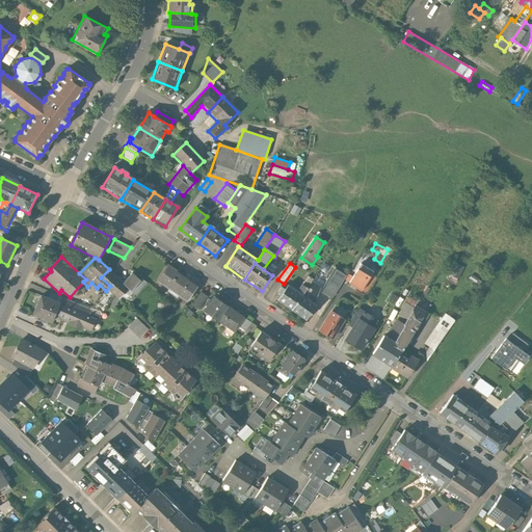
[(363,263),(349,285),(366,295),(376,277),(373,275),(375,271),(363,263)]
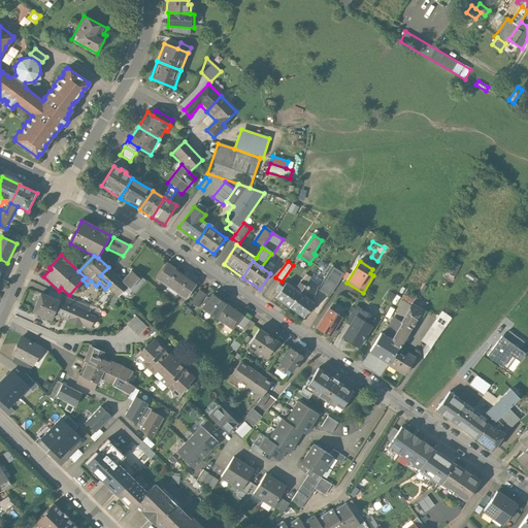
[(461,266),(453,262),(448,273),(455,277),(461,266)]
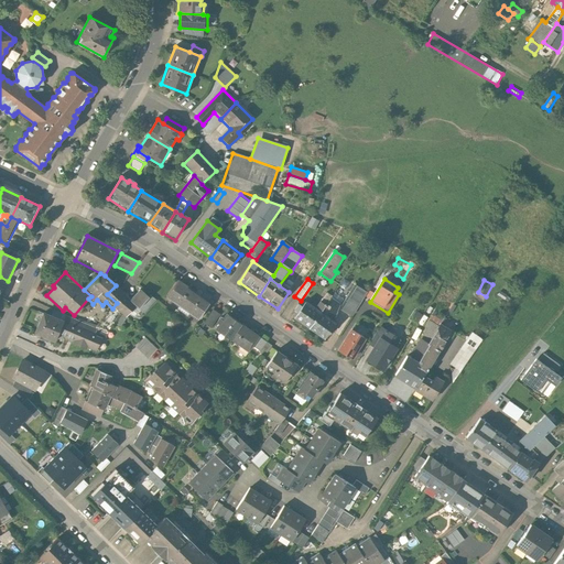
[(209,304),(177,282),(165,300),(197,322),(209,304)]
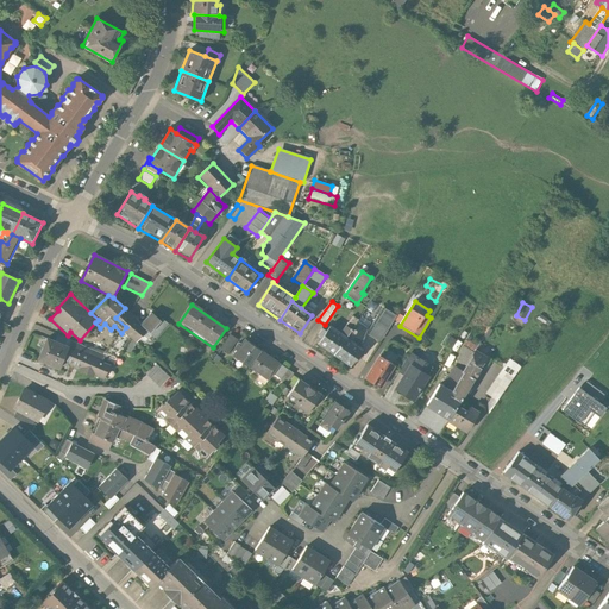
[(126,327),(121,333),(130,339),(135,344),(146,332),(148,331),(142,324),(125,308),(115,318),(126,327)]
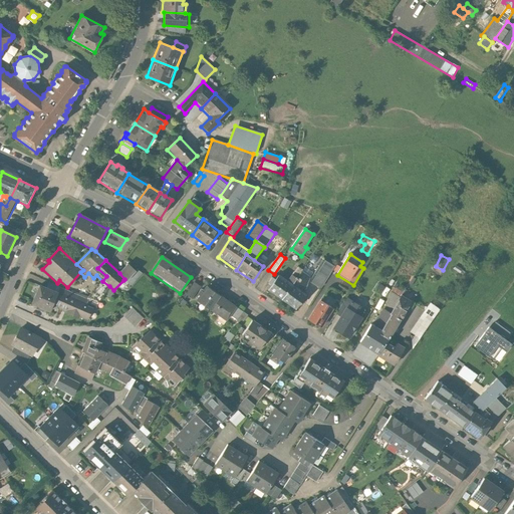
[(334,267),(323,260),(309,283),(320,290),(334,267)]
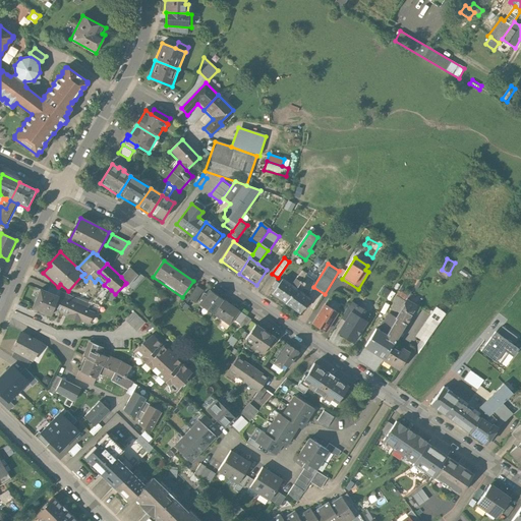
[(128,270),(121,277),(126,283),(125,284),(133,291),(145,278),(137,274),(135,276),(128,270)]
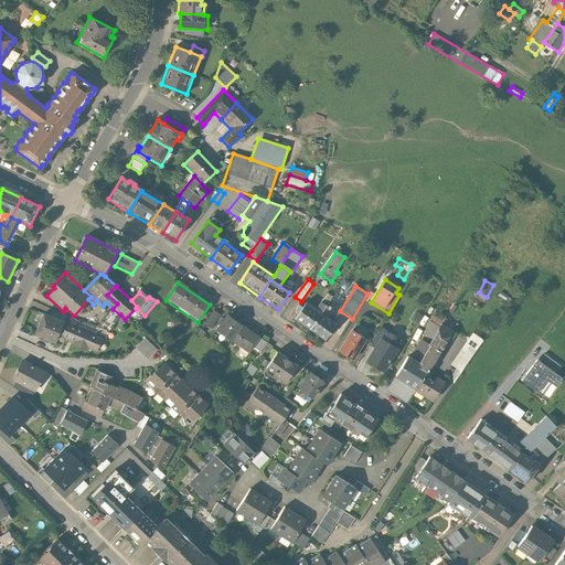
[(327,308),(309,333),(324,343),(337,327),(333,324),(340,306),(332,300),(327,308)]
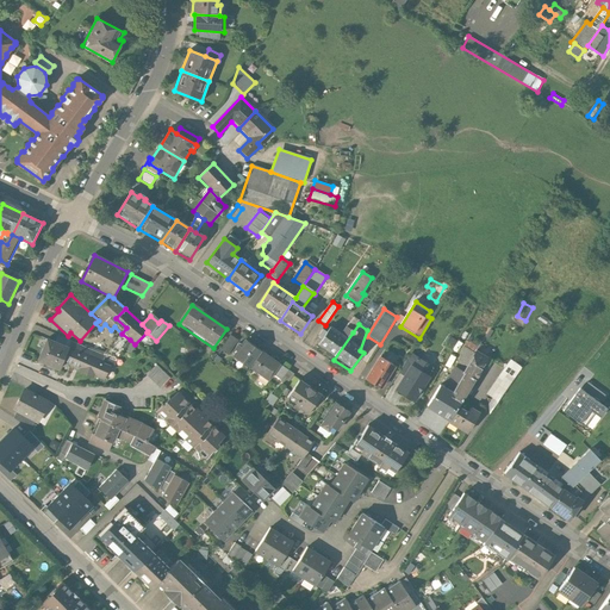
[(321,342),(317,348),(334,360),(353,332),(346,328),(340,336),(330,330),(327,335),(322,331),(317,340),(321,342)]
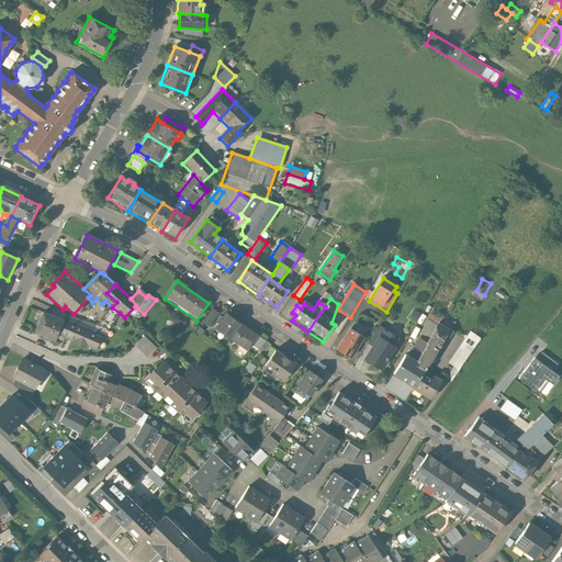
[(428,304),(420,316),(426,319),(433,310),(433,307),(428,304)]
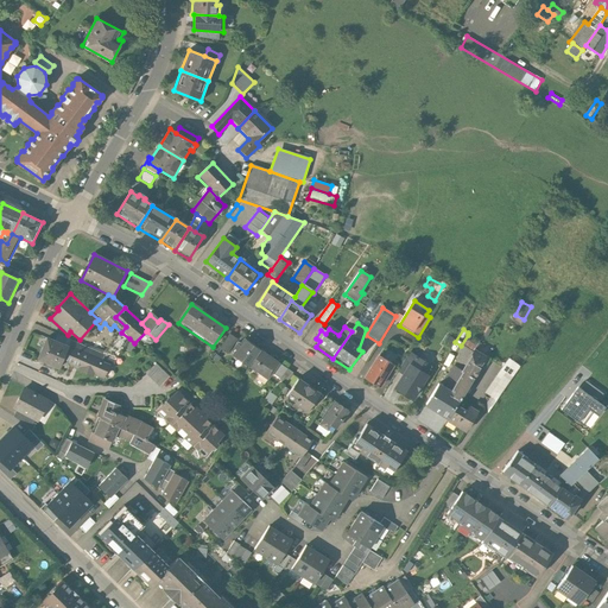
[(130,339),(121,333),(105,355),(115,360),(130,339)]
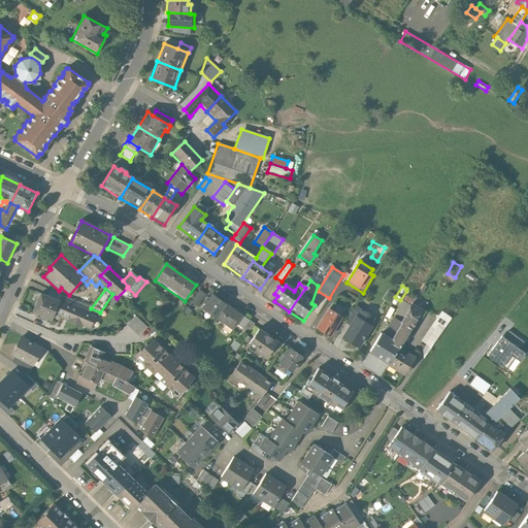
[(206,295),(199,291),(190,303),(197,308),(206,295)]
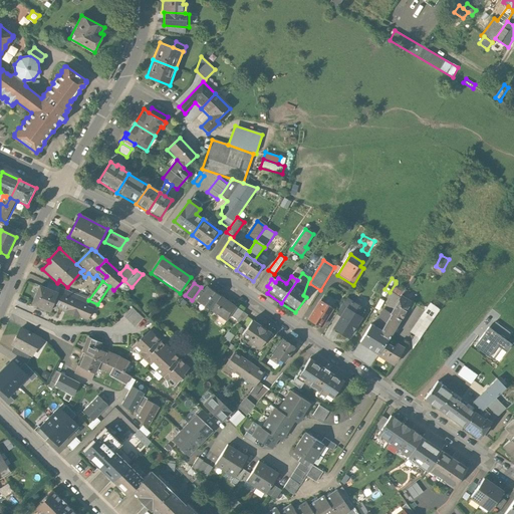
[(406,289),(396,283),(390,292),(401,299),(402,296),(406,289)]
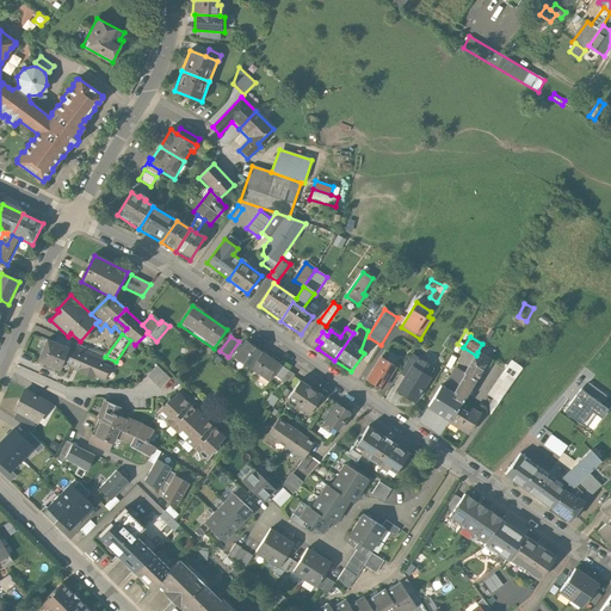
[(68,351),(45,340),(35,364),(57,375),(61,364),(68,351)]
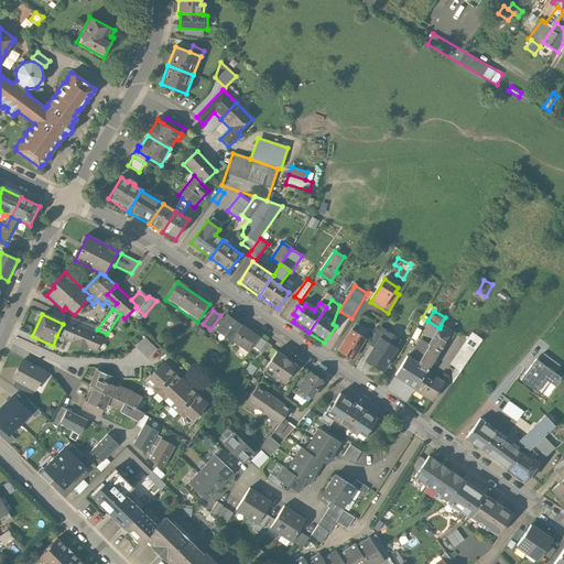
[(66,316),(63,324),(56,336),(67,340),(66,343),(72,345),(85,351),(86,348),(96,353),(101,339),(94,336),(97,329),(66,316)]
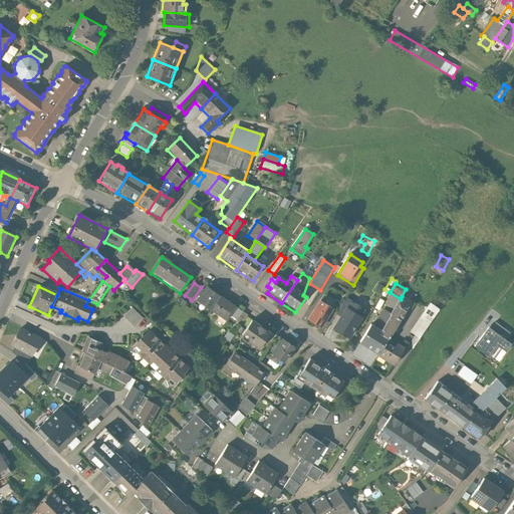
[(197,303),(210,312),(221,298),(208,288),(203,294),(200,292),(197,296),(200,298),(197,303)]
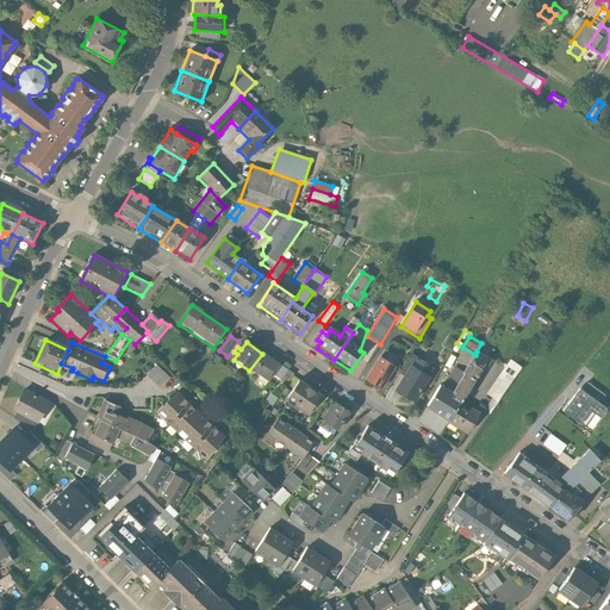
[(460,359),(455,367),(465,373),(475,355),(462,347),(460,359)]
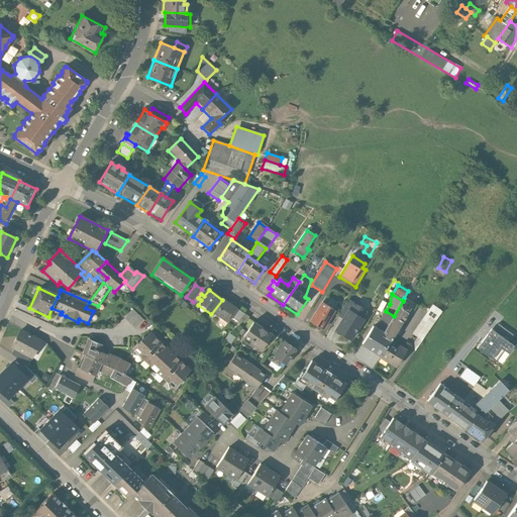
[(330,296),(325,303),(332,308),(337,301),(330,296)]
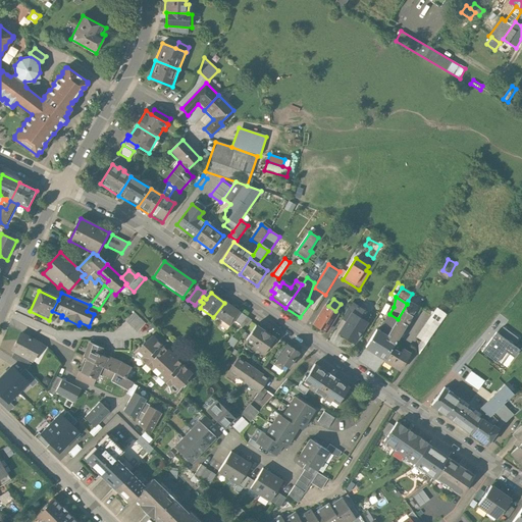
[(385,341),(395,347),(419,308),(408,301),(407,304),(398,319),(389,333),(387,337),(385,341)]
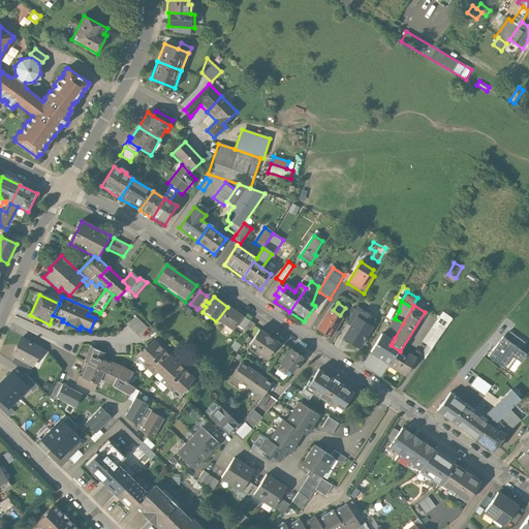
[(250,322),(227,307),(216,321),(231,333),(237,325),(244,331),(250,322)]
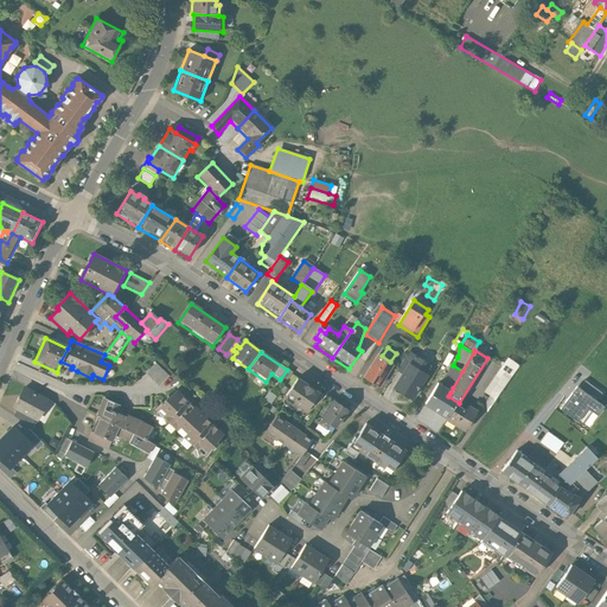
[(396,371),(402,376),(408,365),(417,371),(423,362),(409,352),(396,371)]
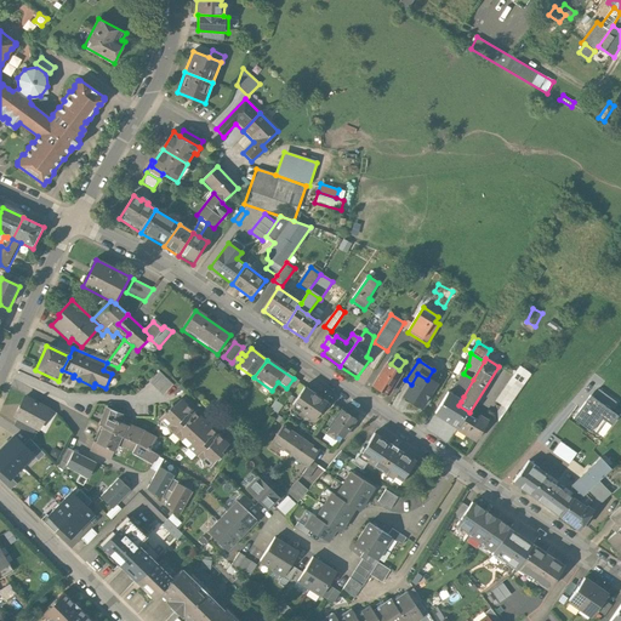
[(387,363),(371,386),(388,397),(403,372),(399,370),(391,364),(387,363)]
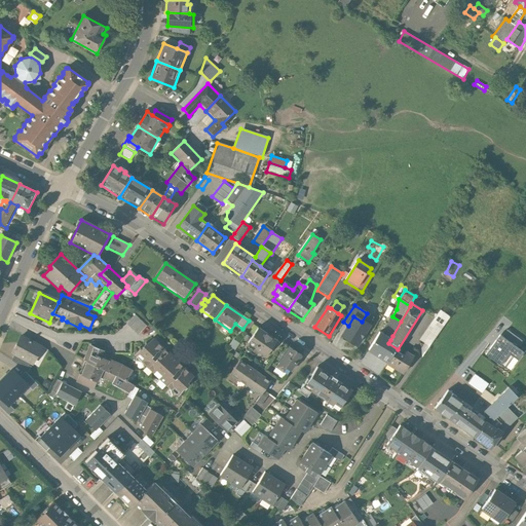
[(421,349),(423,359),(451,317),(439,309),(419,340),(424,344),(421,349)]
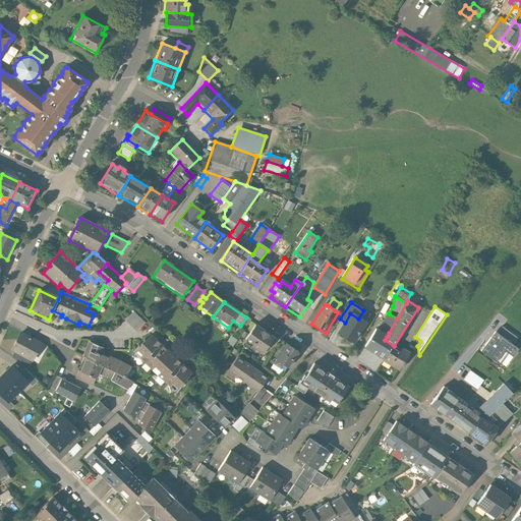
[(133,312),(125,322),(136,333),(145,324),(133,312)]
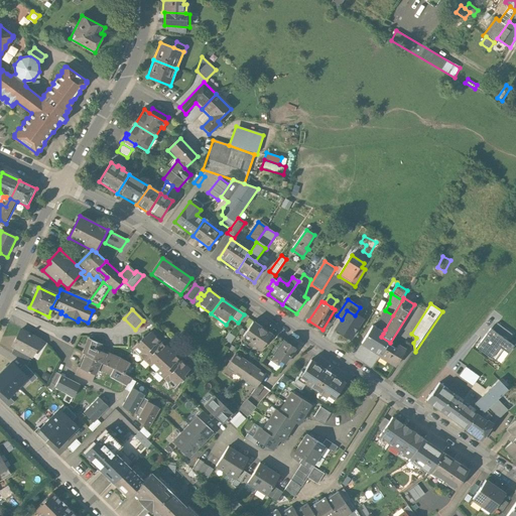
[(342,319),(334,333),(351,343),(364,320),(355,315),(347,310),(342,319)]
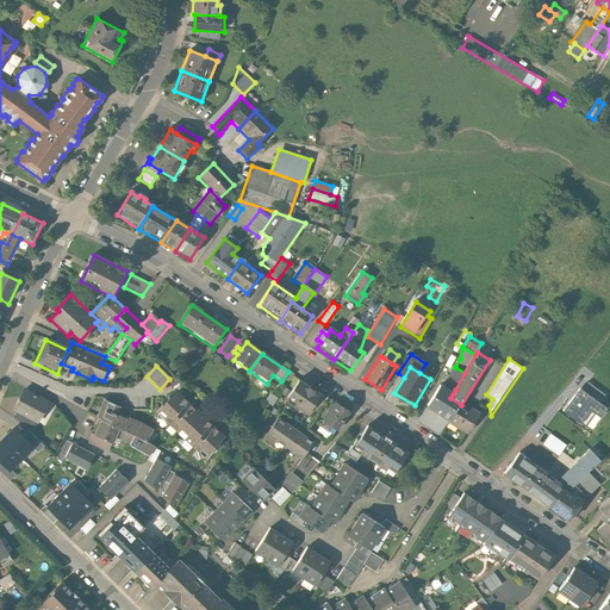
[(444,383),(455,390),(465,373),(455,367),(444,383)]
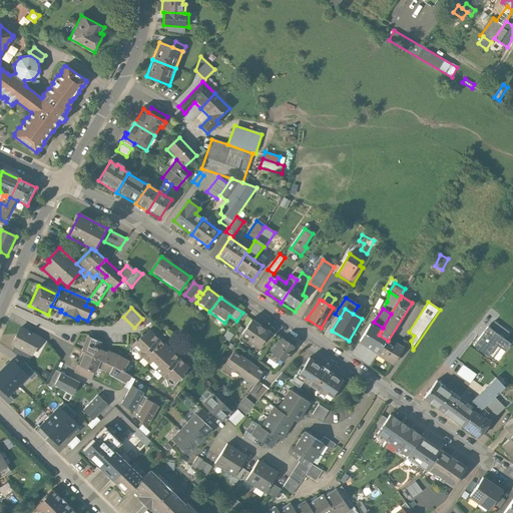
[(242,313),(236,321),(241,324),(246,316),(242,313)]
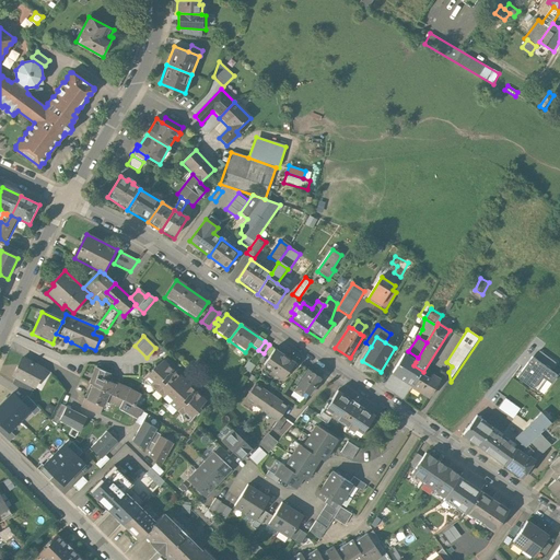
[(294,364),(275,351),(261,370),(263,373),(269,377),(272,377),(273,375),(283,382),(294,364)]
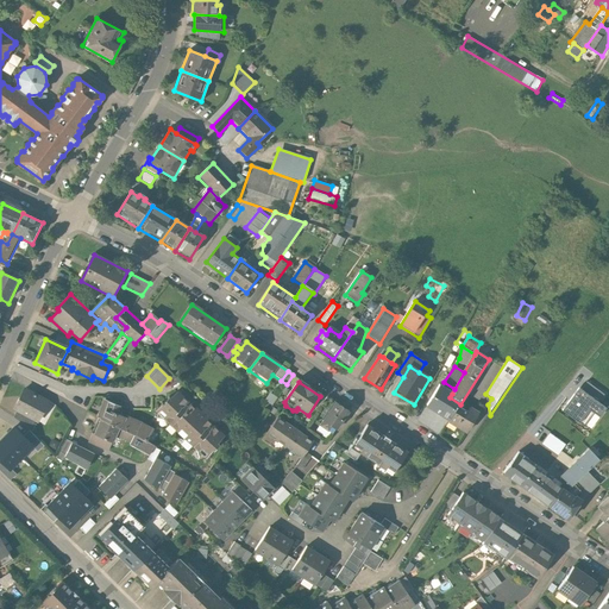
[(452,394),(440,387),(426,408),(449,422),(459,406),(460,405),(450,397),(452,394)]
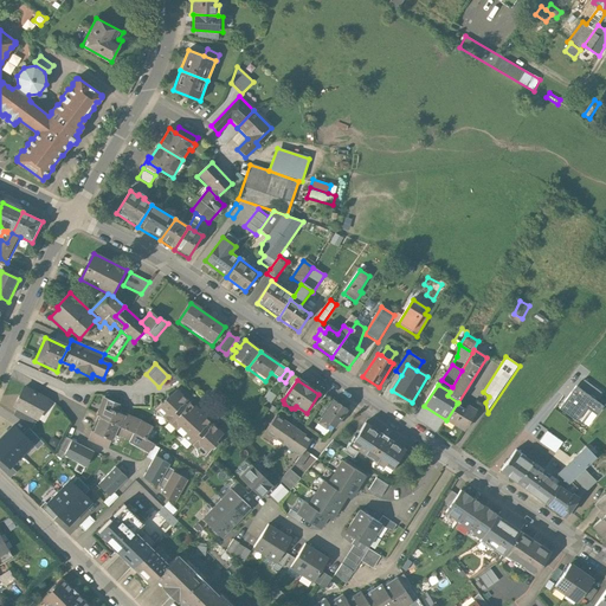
[(49,400),(25,386),(12,410),(15,411),(36,423),(49,400)]
